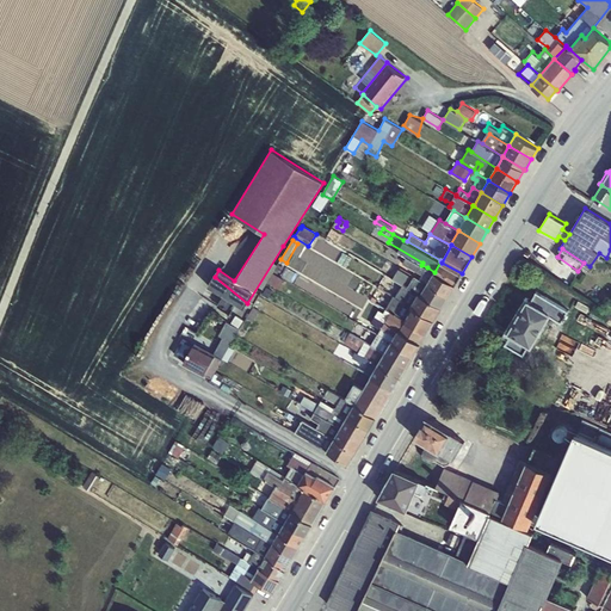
[(427,284),(434,272),(427,267),(421,265),(406,257),(402,263),(423,275),(420,279),(427,284)]
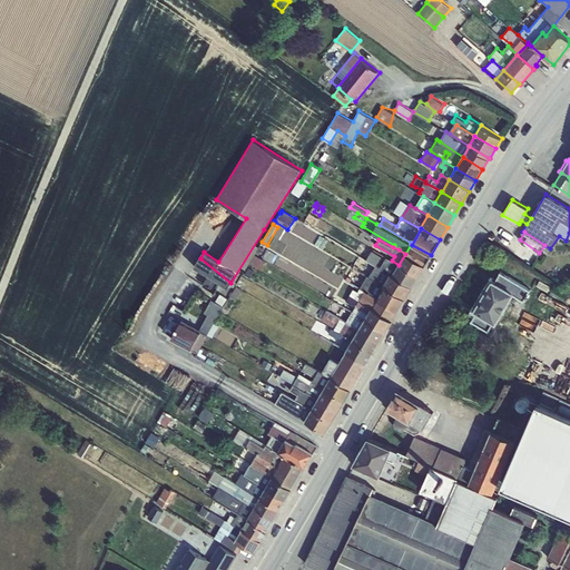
[(405,254),(425,265),(431,255),(412,245),(411,244),(405,254)]
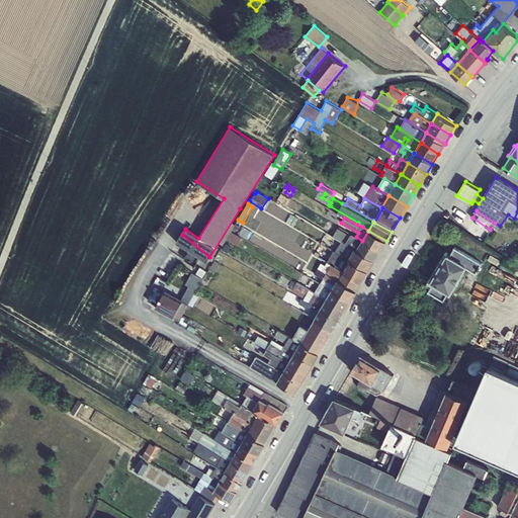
[(342,241),(347,233),(338,228),(333,236),(342,241)]
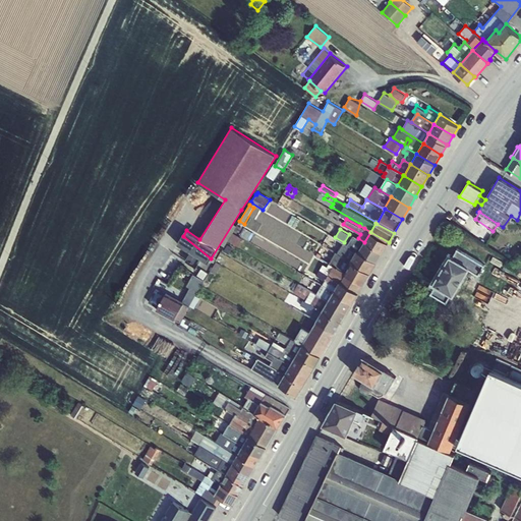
[(228,240),(239,246),(243,238),(233,232),(228,240)]
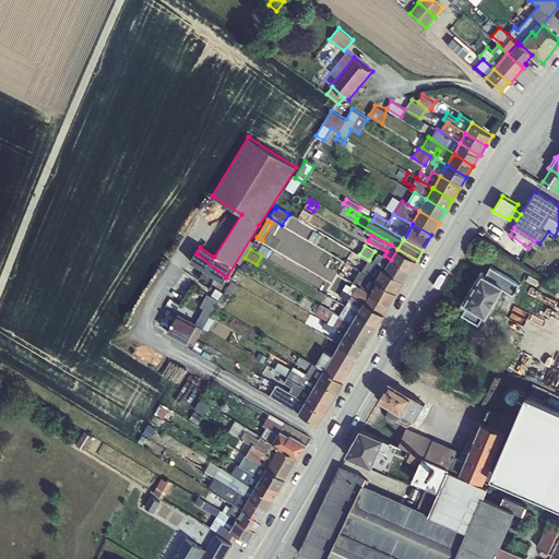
[(397,249),(391,260),(411,271),(417,260),(397,249)]
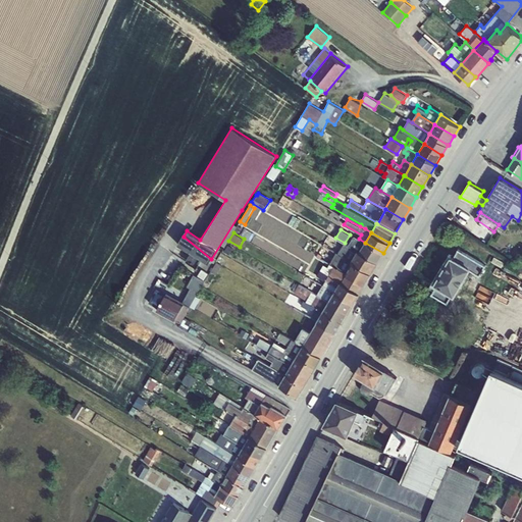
[(349,245),(358,251),(360,251),(365,243),(359,239),(354,236),(349,245)]
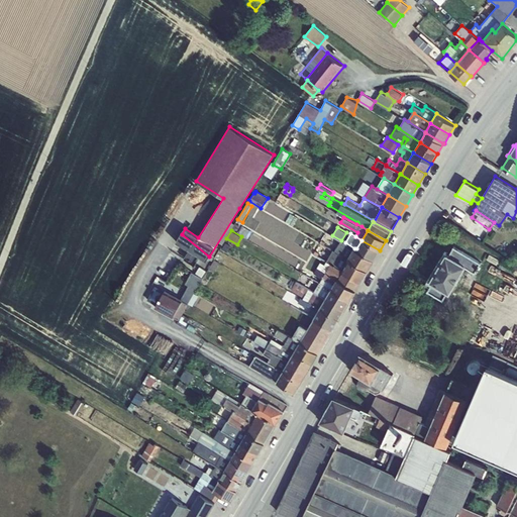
[(152,279),(163,286),(183,256),(195,265),(200,256),(206,260),(209,256),(182,234),(152,279)]
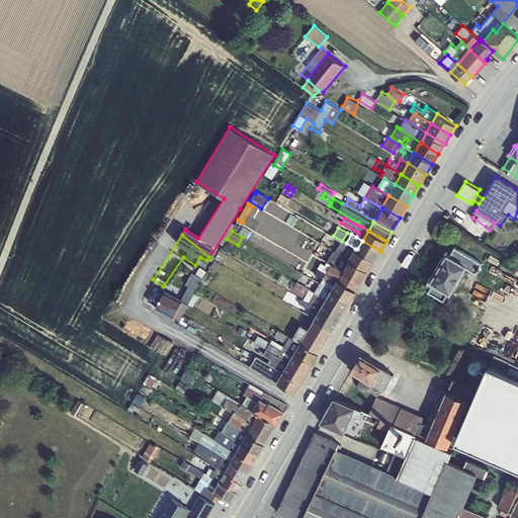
[(339,254),(349,260),(355,249),(346,243),(342,241),(336,252),(339,254)]
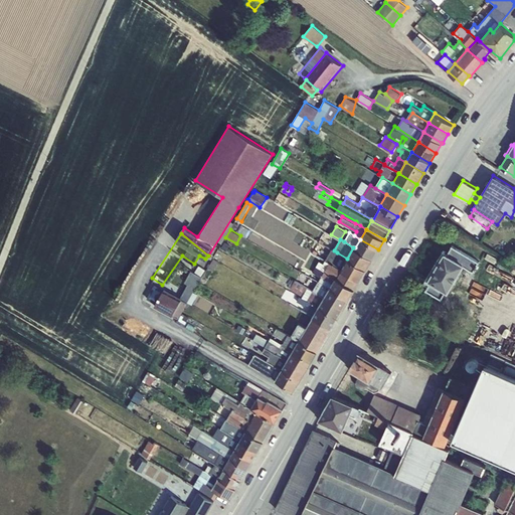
[(360,239),(355,247),(372,259),(378,249),(360,239)]
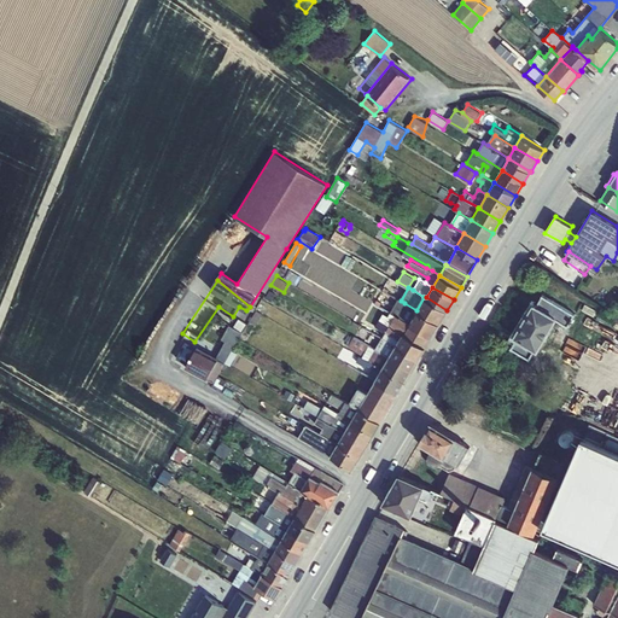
[(266,298),(272,302),(277,293),(270,290),(266,298)]
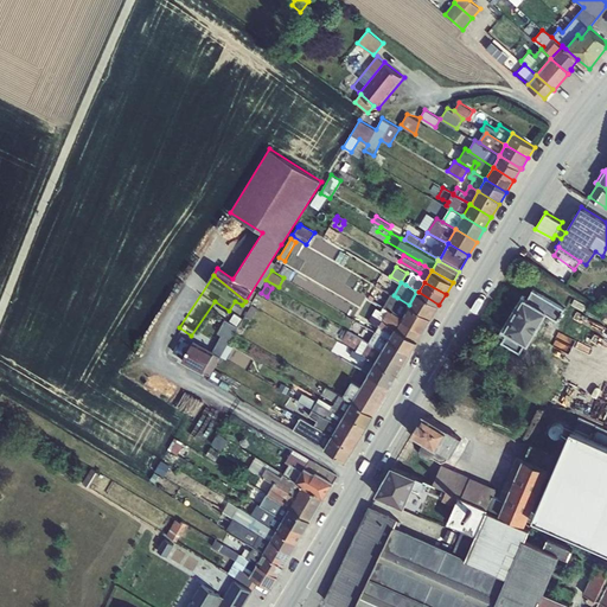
[(389,310),(402,318),(410,305),(409,305),(397,298),(394,302),(372,289),(368,298),(384,307),(389,310)]
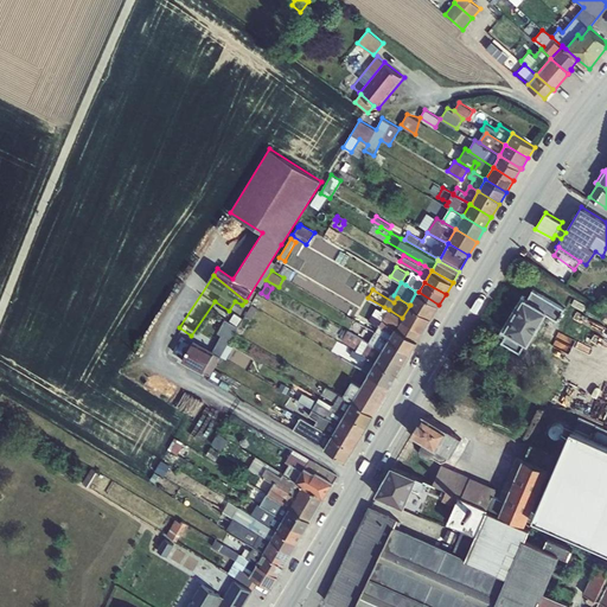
[(566,308),(534,289),(528,300),(548,312),(547,313),(558,320),(566,308)]
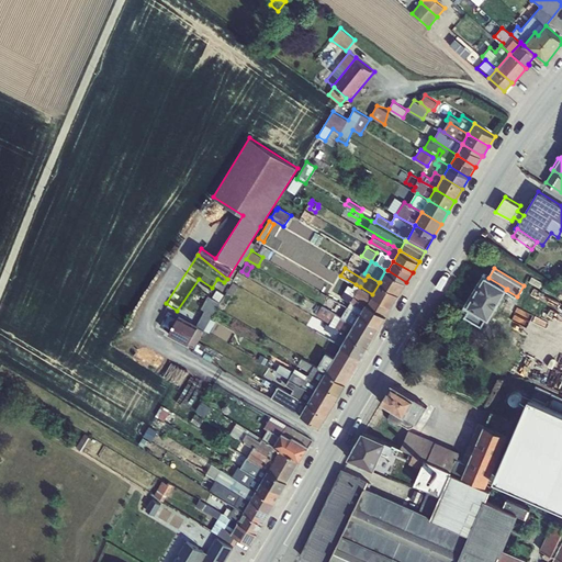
[(379,282),(380,282),(401,294),(406,282),(388,270),(385,270),(379,282)]
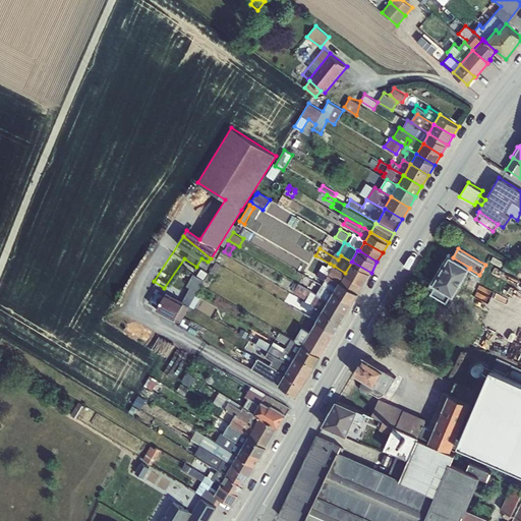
[(216,262),(222,265),(223,263),(224,263),(227,256),(221,252),(216,262)]
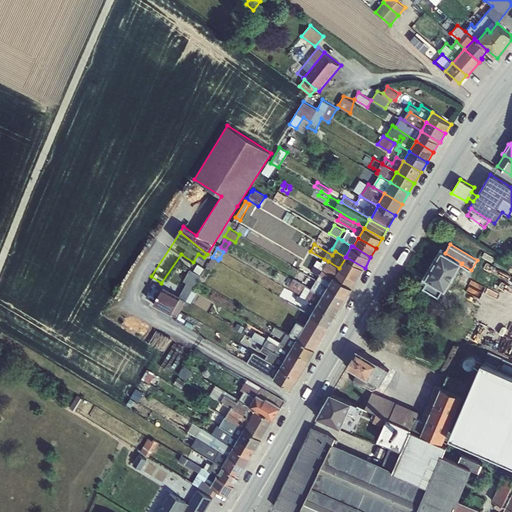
[(443,252),(427,278),(428,279),(444,289),(446,290),(461,264),(462,263),(445,253),(443,252)]
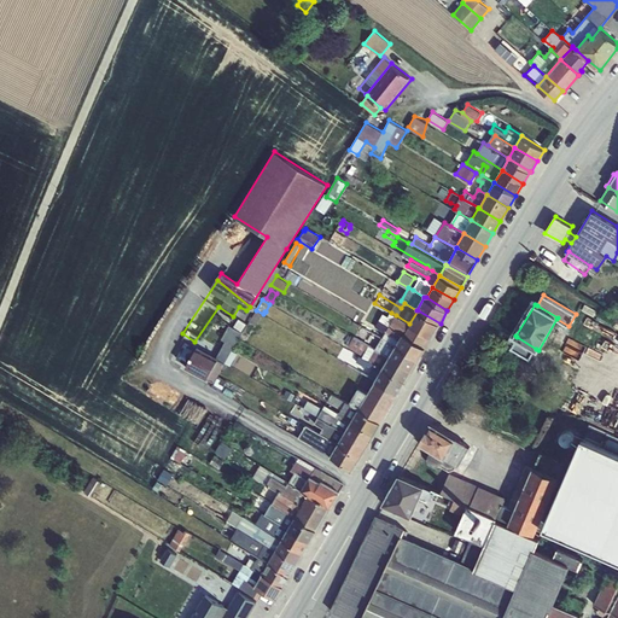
[(256,310),(250,321),(256,325),(263,314),(256,310)]
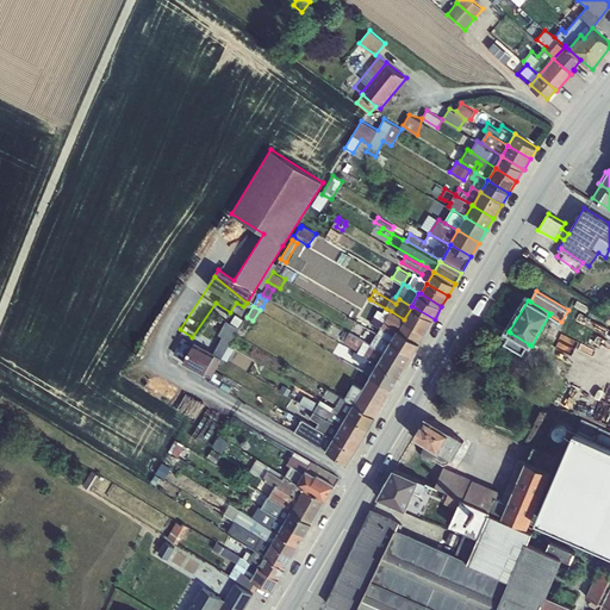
[(404,319),(405,319),(427,332),(435,319),(412,306),(404,319)]
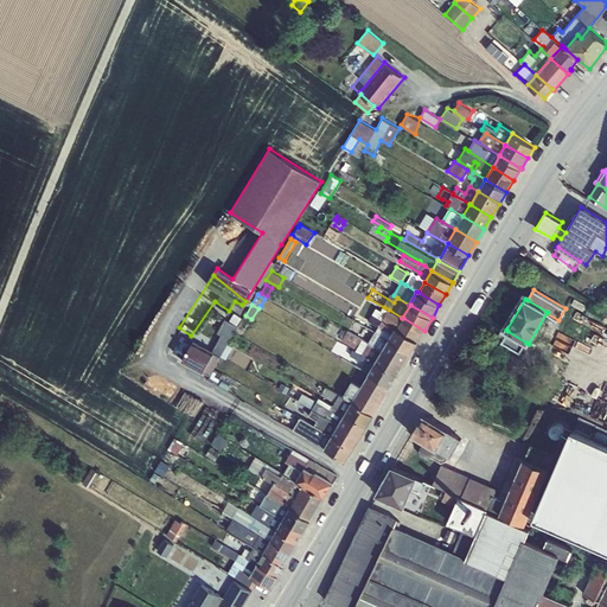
[(396,328),(397,328),(403,318),(402,318),(389,310),(383,320),(396,328)]
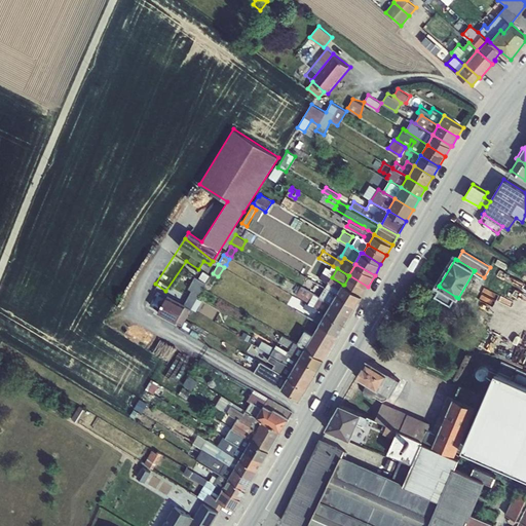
[(326,287),(338,294),(343,285),(332,277),(323,272),(320,277),(328,283),(326,287)]
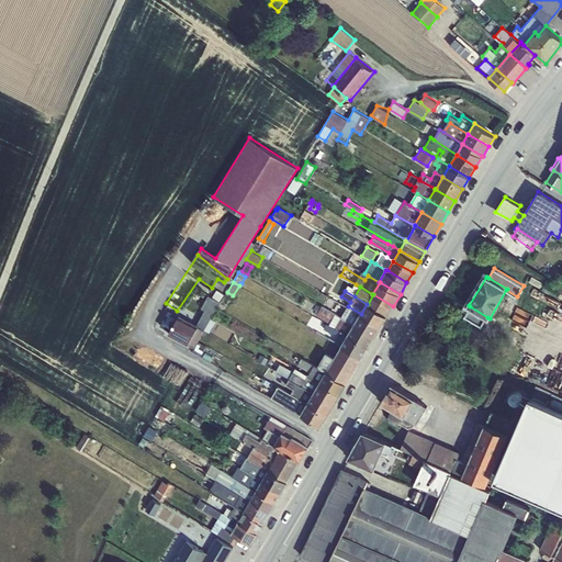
[(373,294),(368,304),(388,315),(393,306),(373,294)]
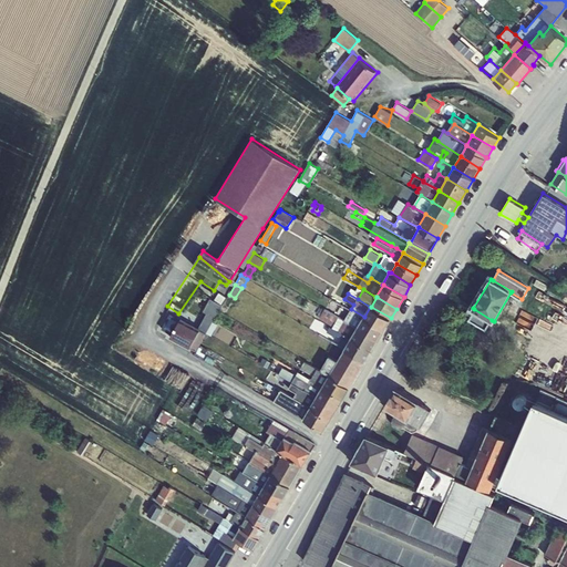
[(171,336),(191,347),(197,350),(206,334),(206,333),(206,332),(213,321),(223,306),(222,305),(215,300),(209,311),(199,329),(181,319),(174,316),(165,333),(171,336)]
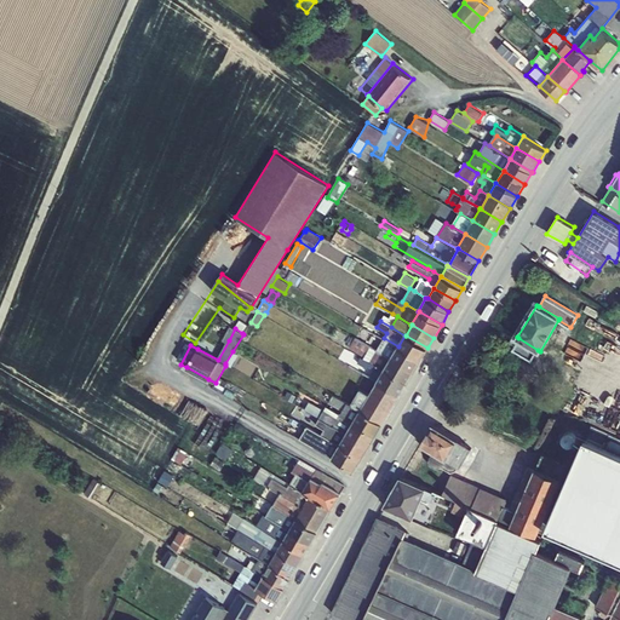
[(315,340),(325,345),(328,339),(319,333),(315,340)]
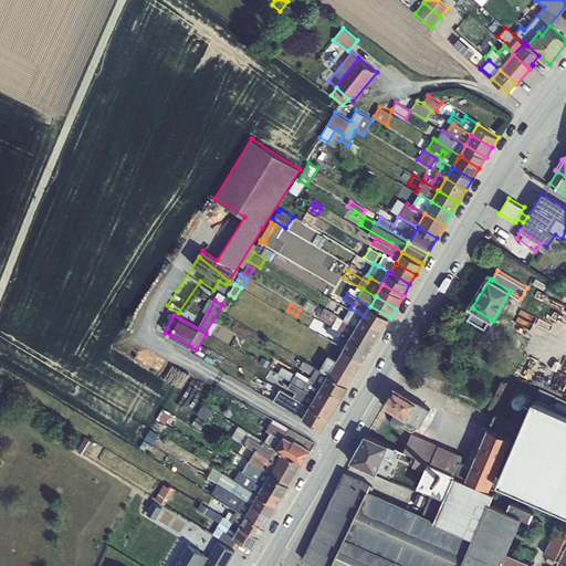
[(337,329),(350,338),(357,327),(344,318),(324,307),(322,306),(317,313),(320,315),(318,317),(333,326),(333,327),(337,329)]
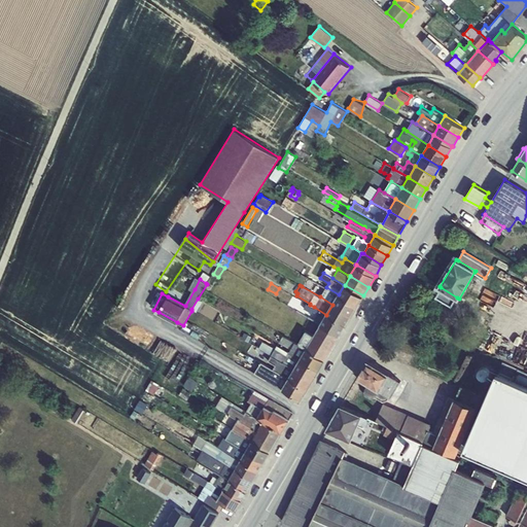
[(344,285),(339,294),(357,306),(363,295),(345,285),(344,285)]
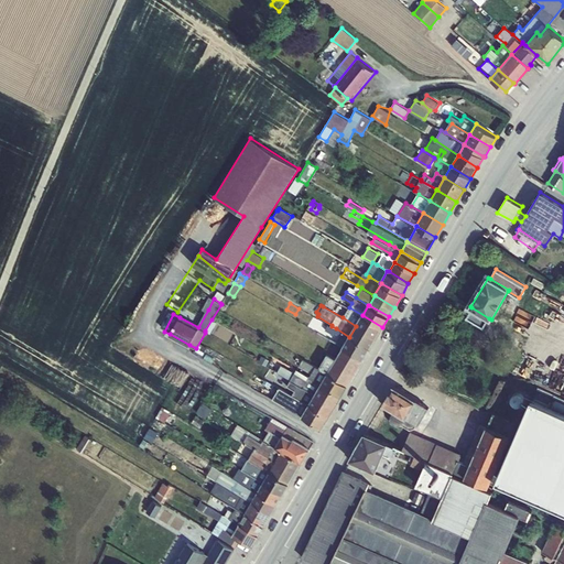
[(343,317),(356,326),(362,315),(349,307),(343,317)]
